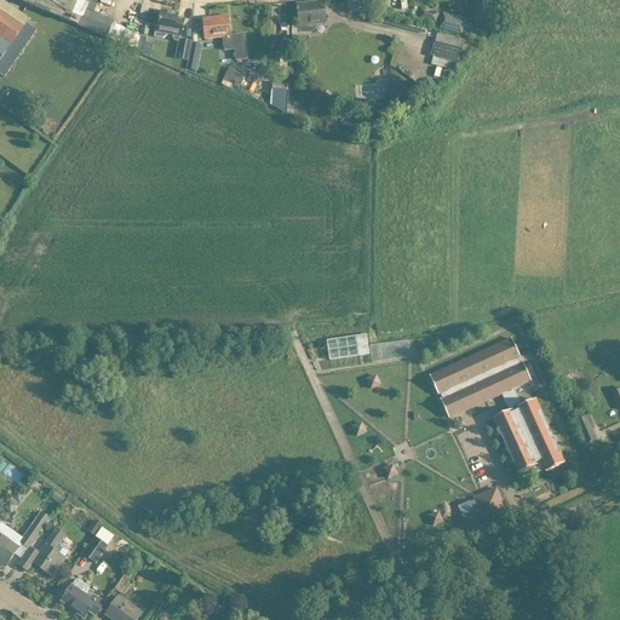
[(0,0),(0,63),(9,50),(19,57),(36,30),(27,23),(30,18),(27,17),(4,1),(1,0),(0,0)]
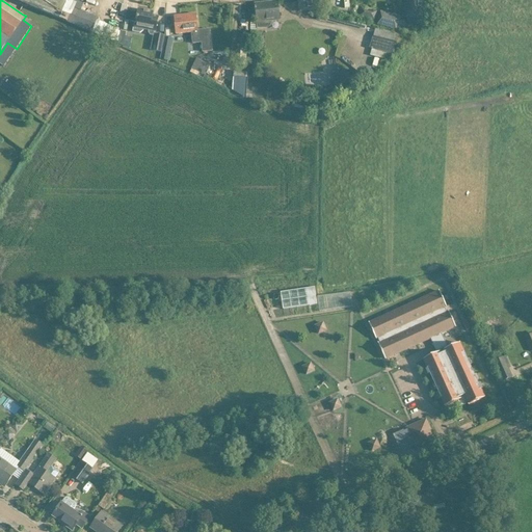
[(15,0),(92,32),(98,18),(75,8),(77,3),(69,0),(15,0)]
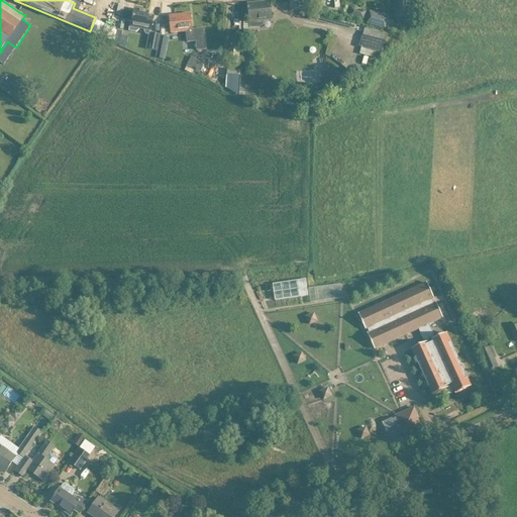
[(289,0),(290,5),(291,11),(311,8),(309,0),(289,0)]
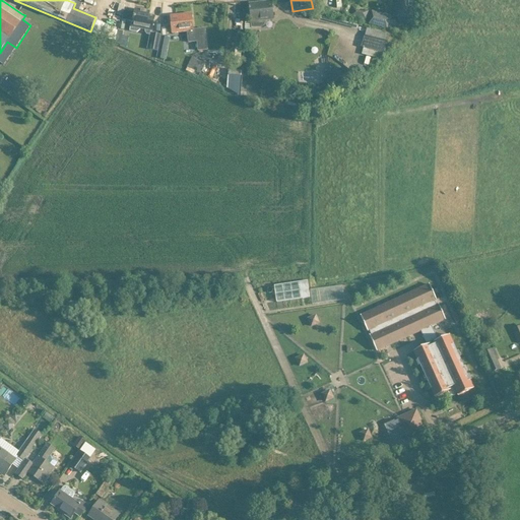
[(395,0),(396,16),(398,17),(398,21),(409,21),(408,0),(395,0)]
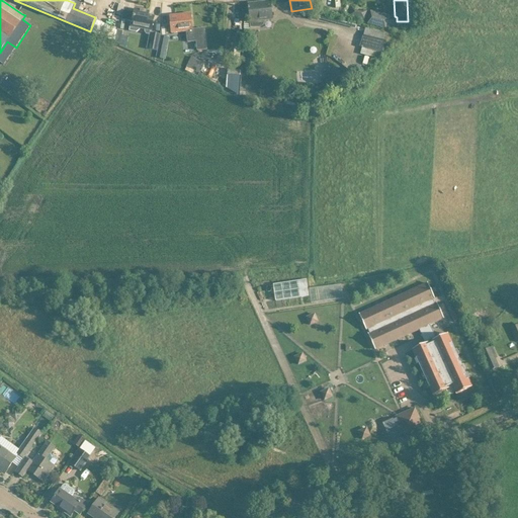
[(248,8),(248,9),(249,9),(252,28),(262,27),(263,25),(264,24),(265,23),(265,21),(272,21),(270,1),(249,4),(249,8),(248,8)]
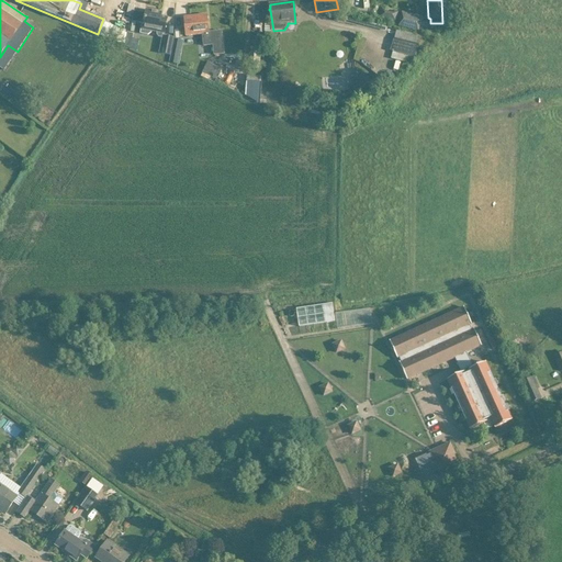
[(382,8),(379,18),(396,22),(398,12),(382,8)]
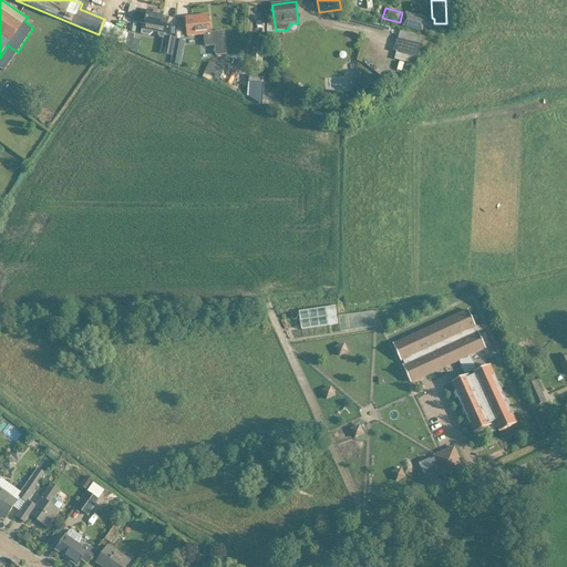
[(164,37),(164,33),(166,34),(169,19),(158,17),(158,13),(148,11),(146,24),(143,24),(141,34),(150,35),(153,33),(153,31),(158,32),(157,35),(160,38),(163,39),(161,53),(171,55),(174,39),(164,37)]
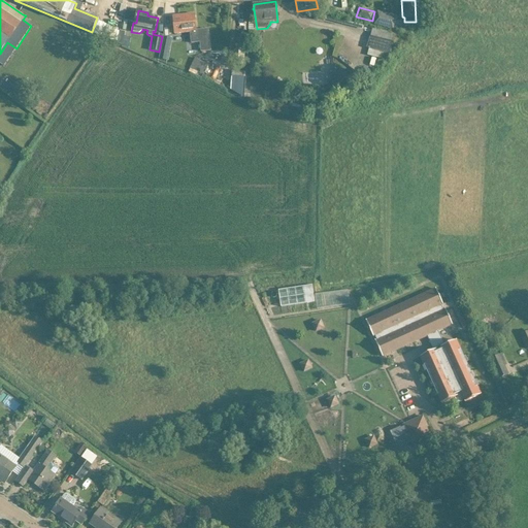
[(393,29),(393,27),(396,17),(377,12),(374,25),(393,29)]
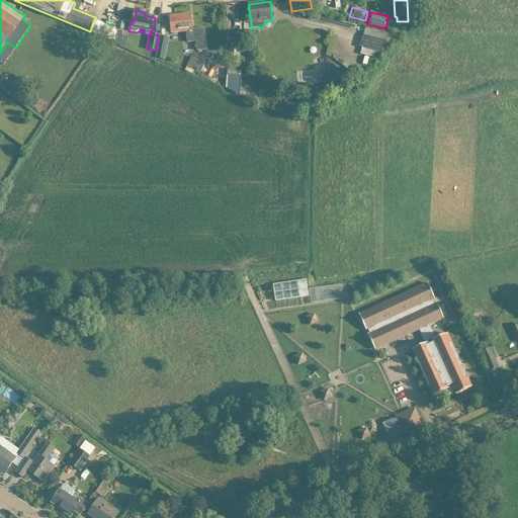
[(197,51),(206,50),(204,28),(192,30),(191,14),(170,16),(171,33),(186,31),(188,42),(196,42),(197,51)]
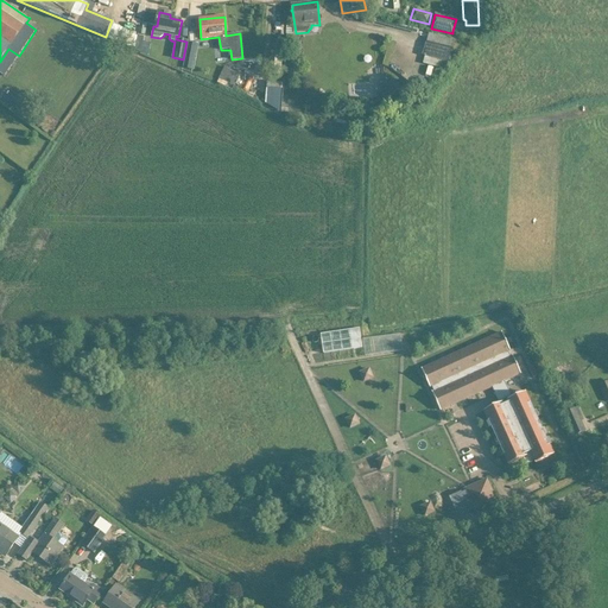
[(458,56),(464,42),(429,32),(424,50),(438,55),(441,46),(454,51),(453,55),(438,65),(439,61),(423,56),(422,63),(439,68),(451,58),(458,56)]
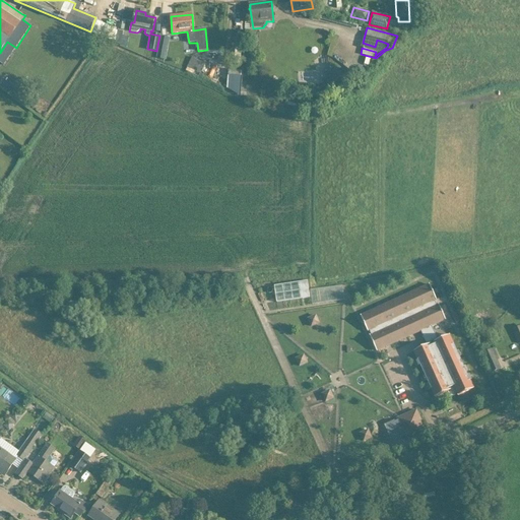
[(233,50),(232,64),(240,64),(241,50),(233,50)]
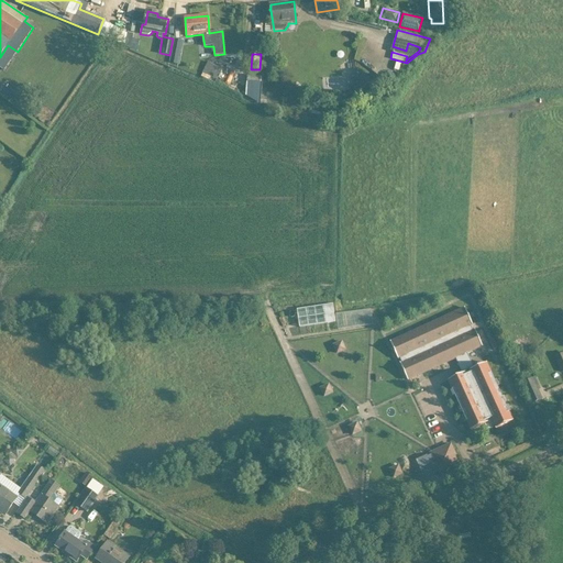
[(202,57),(196,69),(202,73),(202,72),(206,66),(208,63),(209,61),(202,57)]
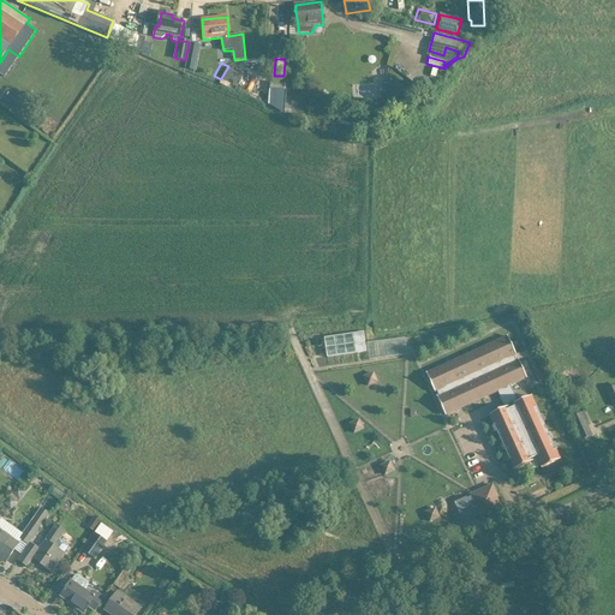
[(225,72),(221,78),(238,88),(243,77),(243,76),(227,69),(225,72)]
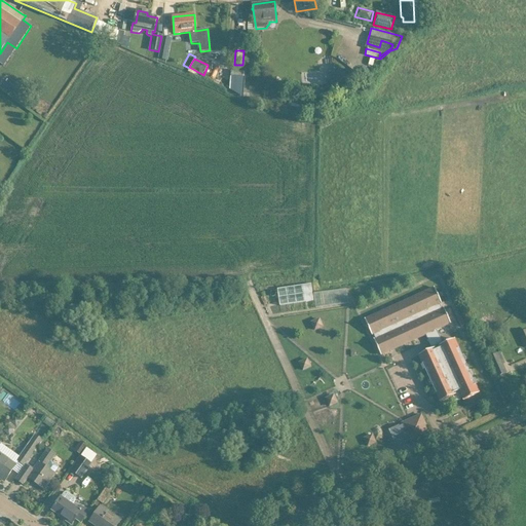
[(232,72),(230,84),(239,86),(242,74),(232,72)]
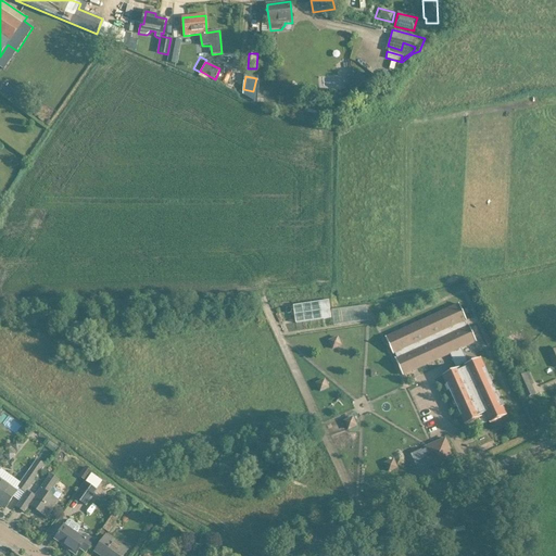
[(357,76),(348,85),(353,91),(363,83),(357,76)]
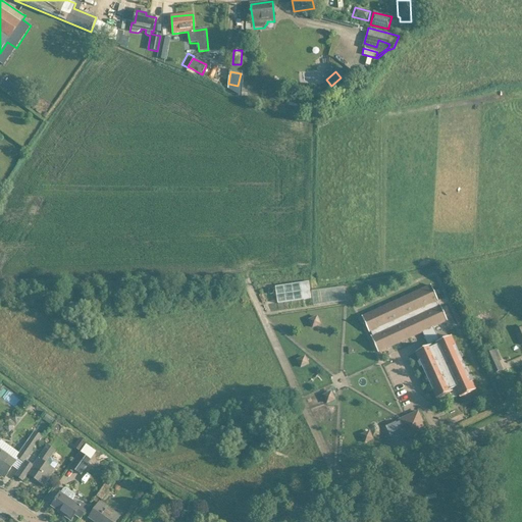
[(304,281),(269,284),(270,303),(306,300),(304,281)]
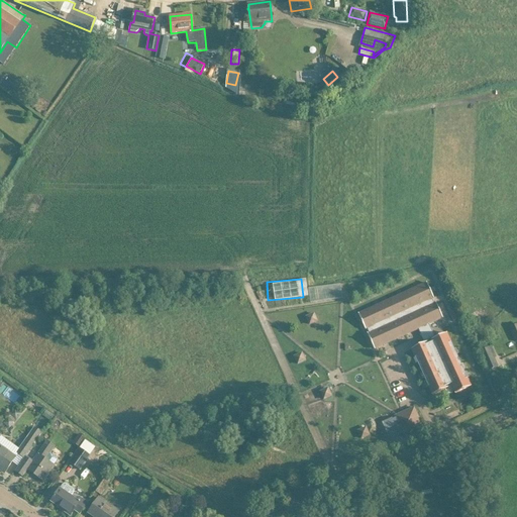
[(427,283),(358,314),(366,329),(367,328),(370,333),(368,334),(374,349),(418,329),(425,343),(412,349),(432,396),(445,390),(447,395),(454,392),(455,394),(471,387),(446,333),(435,338),(429,324),(442,318),(436,303),(434,304),(432,299),(433,298),(427,283)]
